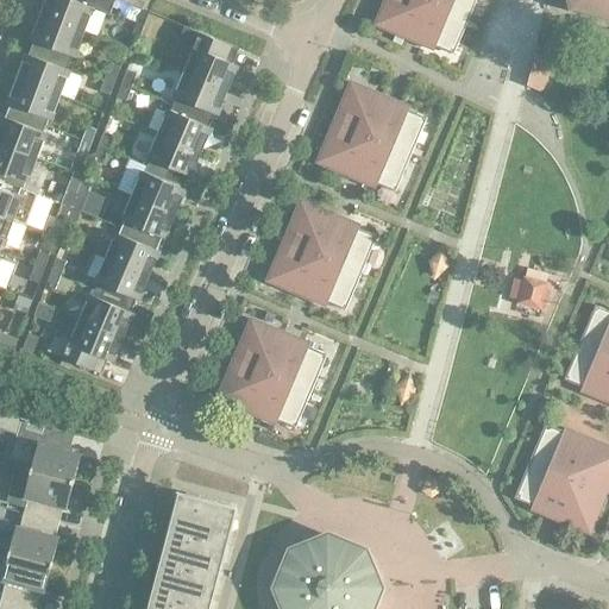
[(112,0),(44,0),(39,17),(83,33),(94,37),(104,12),(107,14),(112,0)]
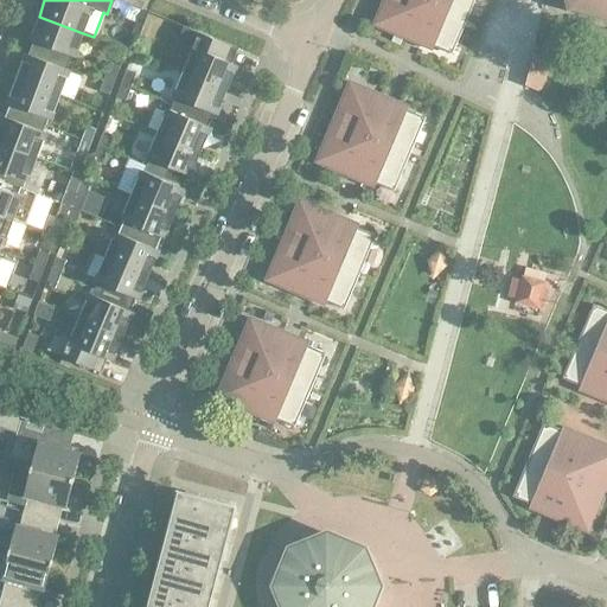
[(144,0),(115,0),(140,11),(144,0)]
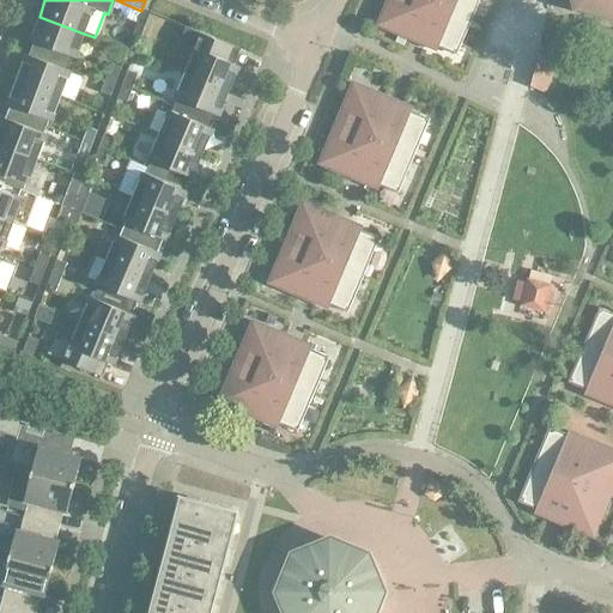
[(434,1),(429,0),(390,0),(381,24),(418,40),(434,1)]
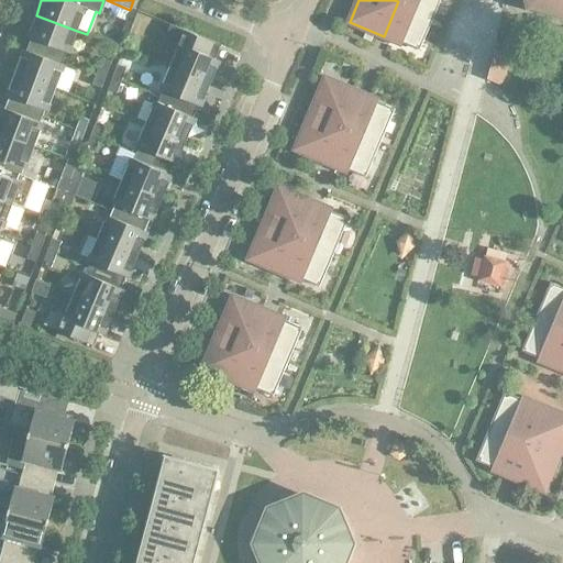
[(439,0),(398,0),(398,1),(432,17),(439,0)]
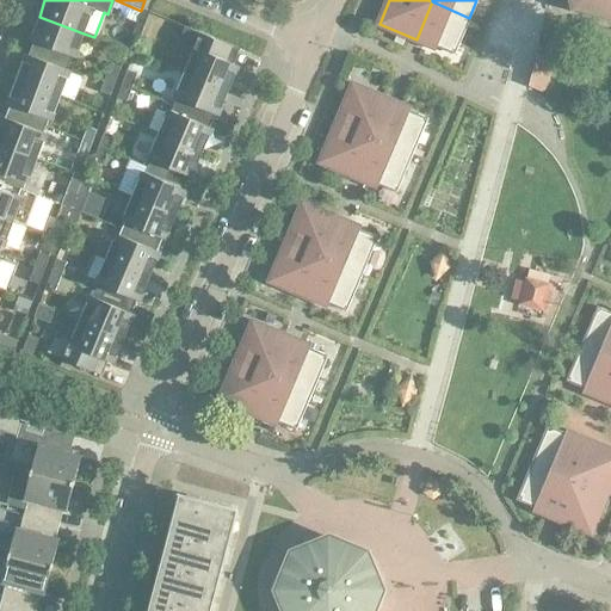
[(610,0),(568,0),(572,11),(574,8),(590,12),(590,14),(610,19),(610,0)]
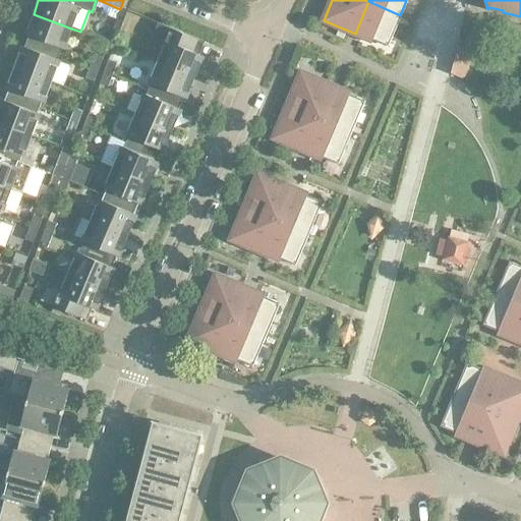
[(400,15),(368,1),(355,34),(387,47),(400,15)]
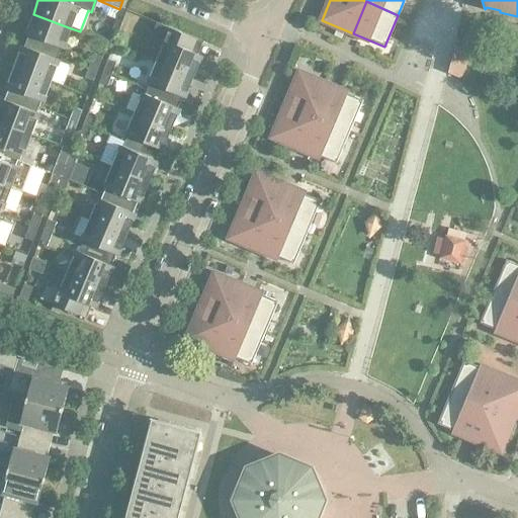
[(71,28),(33,14),(25,35),(27,35),(23,48),(39,54),(45,41),(61,48),(61,49),(63,49),(71,28)]
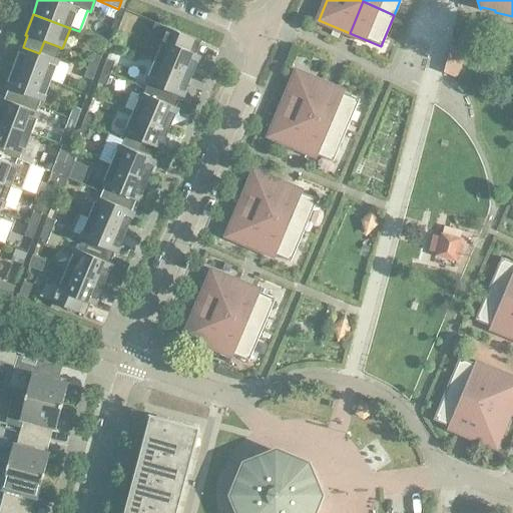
[(200,42),(154,23),(148,36),(162,42),(154,61),(190,76),(199,56),(194,54),(200,42)]
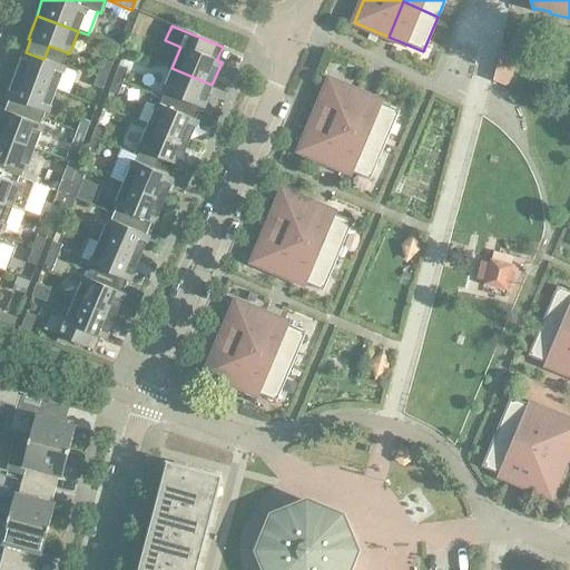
[(26,52),(23,51),(15,75),(56,90),(65,67),(62,66),(67,53),(67,52),(49,46),(43,59),(26,52)]
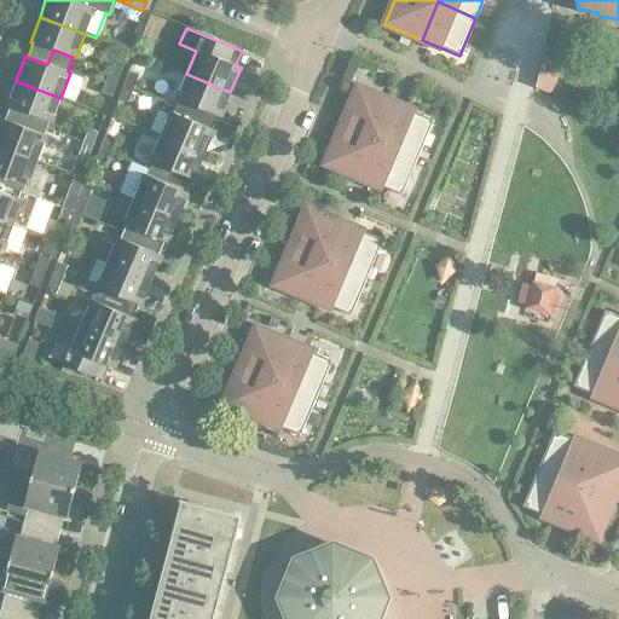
[(566,56),(555,50),(551,58),(543,55),(534,87),(550,94),(566,56)]
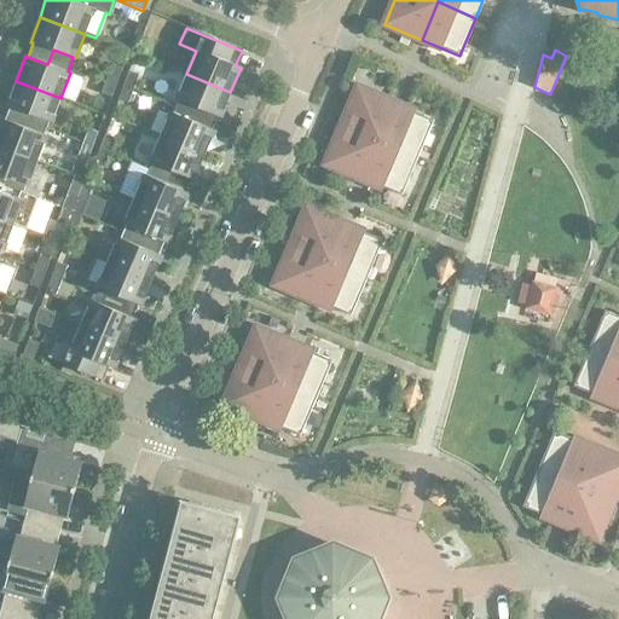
[(111,64),(106,79),(116,82),(121,68),(111,64)]
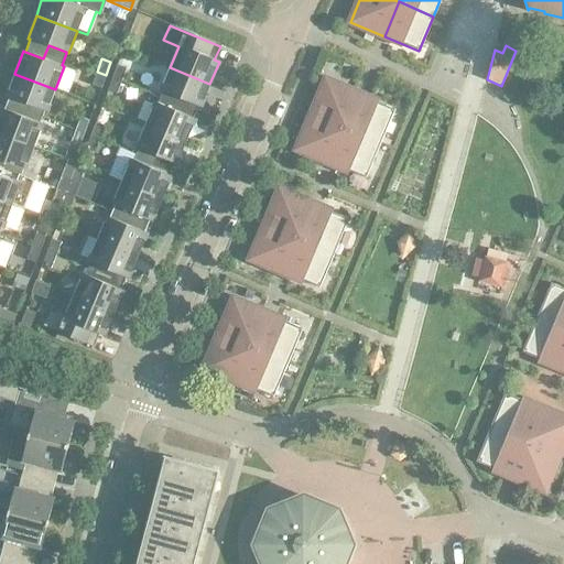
[(126,68),(117,64),(111,77),(121,82),(126,68)]
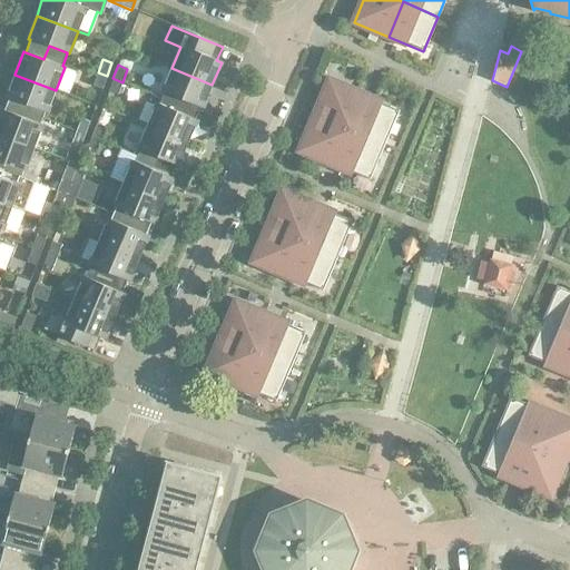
[(212,85),(172,68),(161,90),(164,91),(159,104),(158,105),(176,112),(183,99),(200,106),(199,107),(203,108),(212,85)]
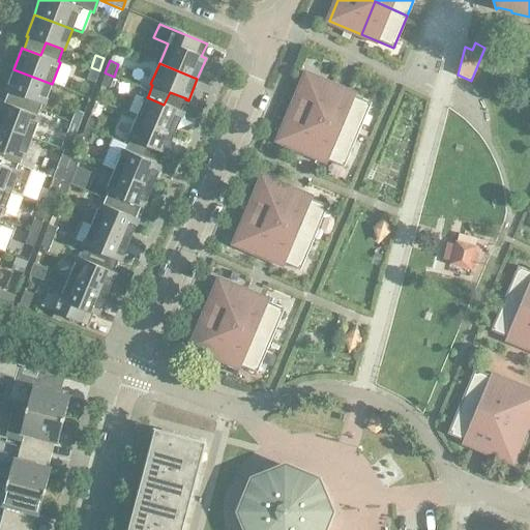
[(99,70),(91,67),(86,80),(94,83),(99,70)]
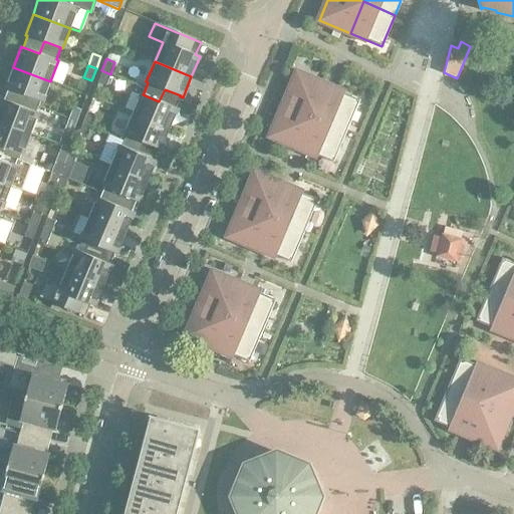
[(50,81),(13,67),(5,87),(7,88),(3,99),(3,100),(19,106),(24,94),(40,100),(42,101),(50,81)]
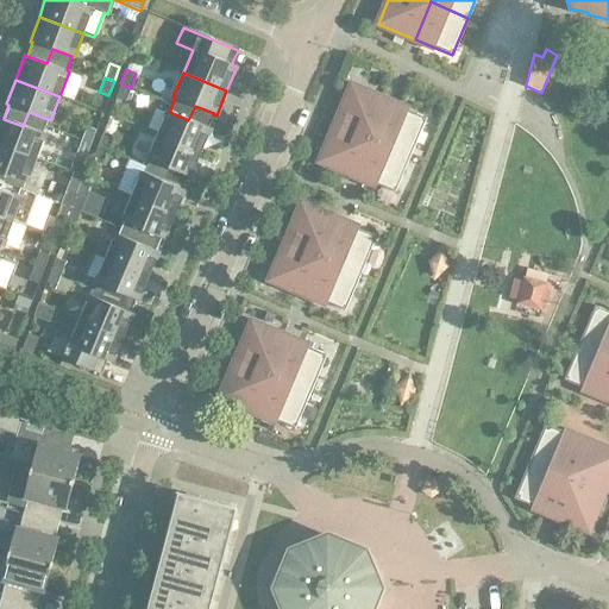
[(131,88),(120,83),(115,98),(125,101),(131,88)]
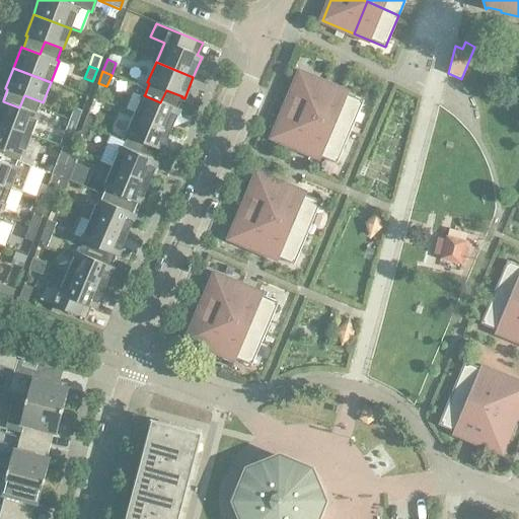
[(299,74),(286,105),(317,119),(331,87),(299,74)]
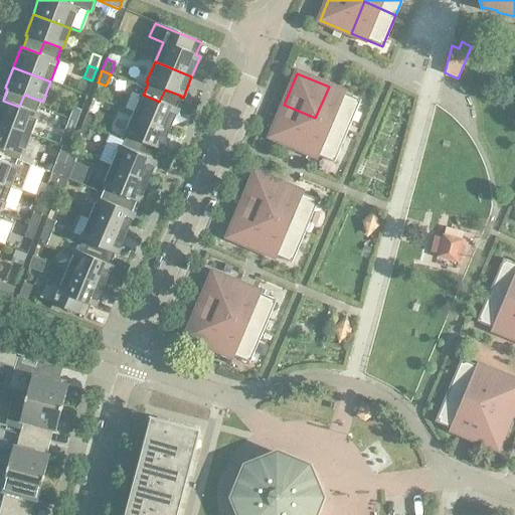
[(360,100),(329,87),(315,118),(346,131),(360,100)]
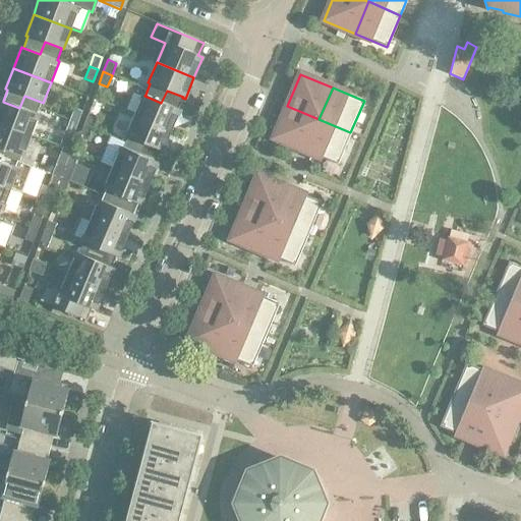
[(145,96),(146,95),(142,94),(134,115),(171,130),(180,110),(178,109),(182,98),(183,97),(167,91),(161,103),(145,96)]
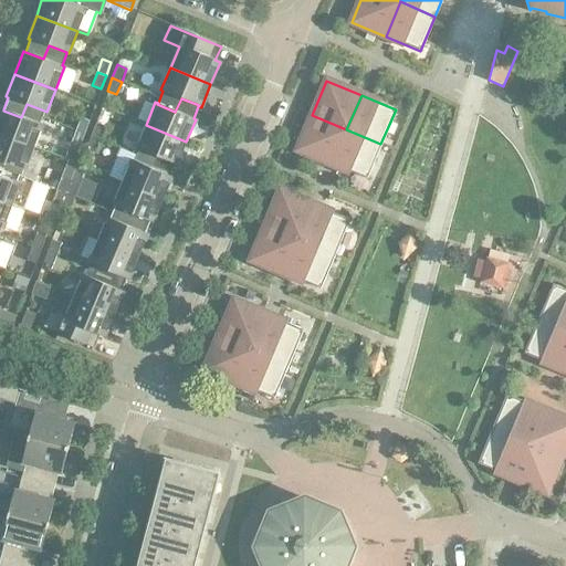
[(3,111),(3,109),(1,108),(0,111),(0,134),(33,147),(42,124),(40,124),(44,111),(27,104),(21,117),(3,111)]
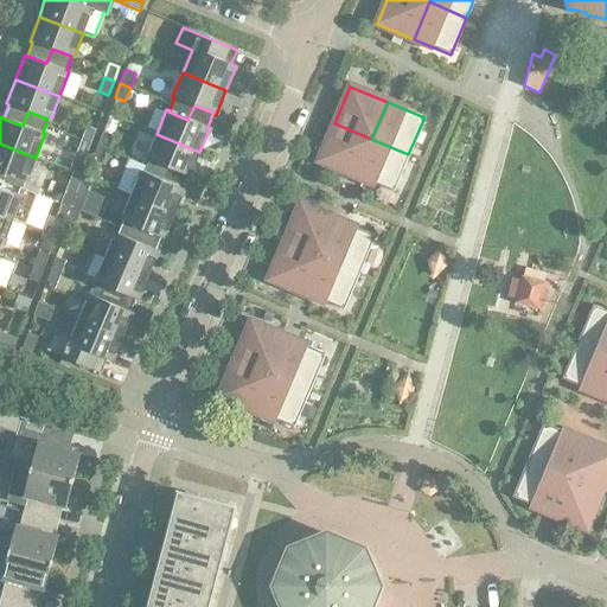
[(371,139),(334,123),(319,160),(356,176),(371,139)]
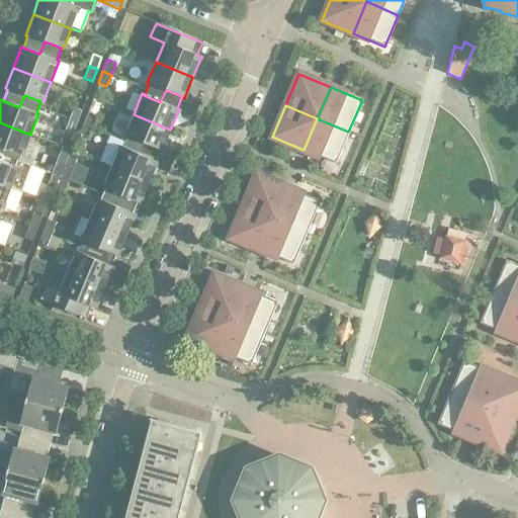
[(73,107),(69,119),(77,122),(81,110),(73,107)]
